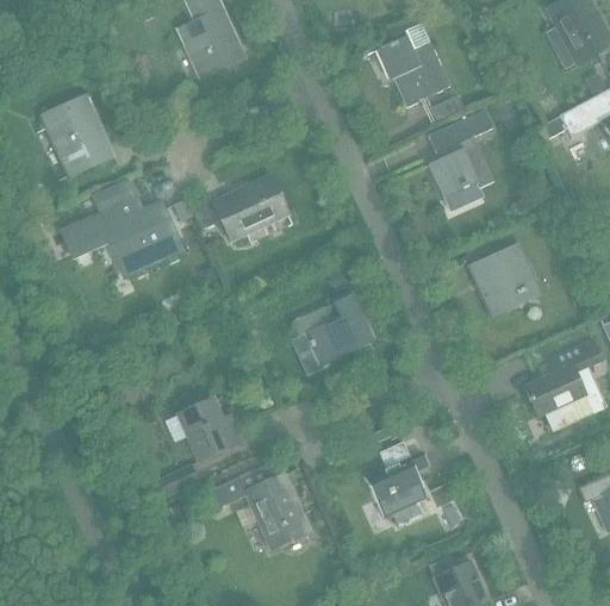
[(186,0),(195,19),(178,27),(200,75),(244,55),(217,0),(186,0)]
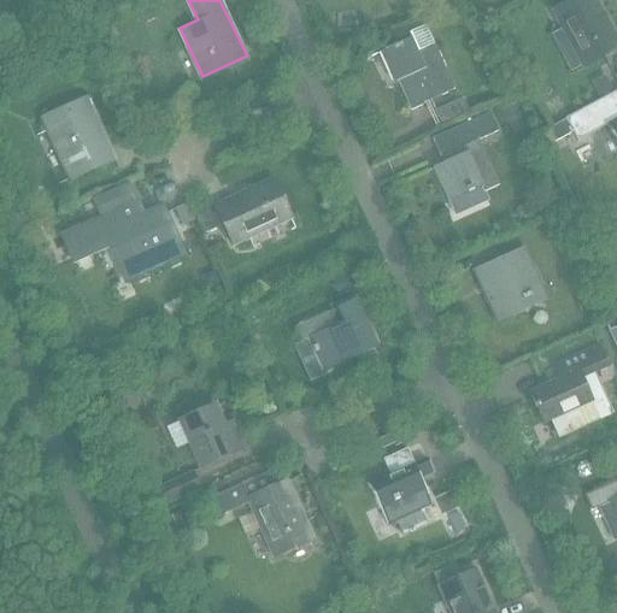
[(583,64),(616,46),(616,35),(598,0),(569,0),(553,9),(583,64)]
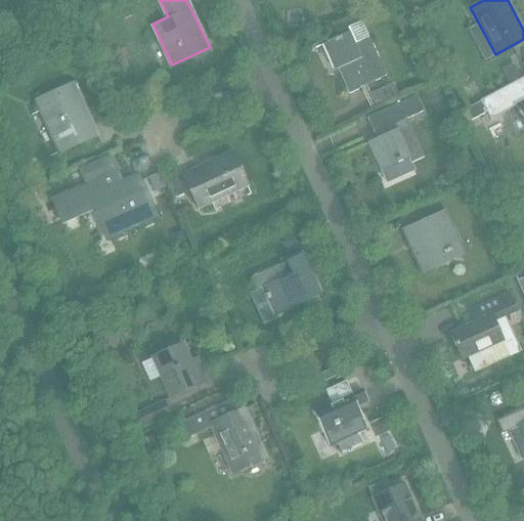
[(348,27),(349,30),(325,41),(348,90),(386,74),(361,20),(348,27)]
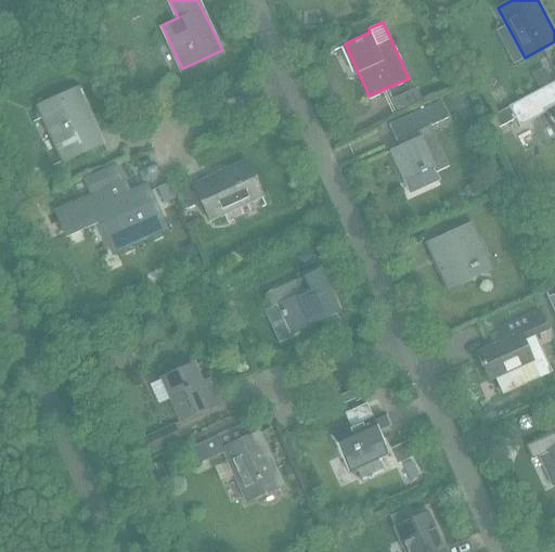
[(554,79),(547,84),(508,104),(519,123),(545,108),(554,126),(554,79)]
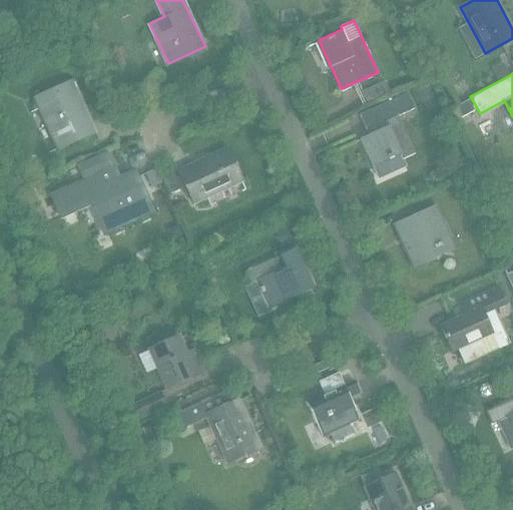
[(58,147),(96,130),(73,79),(35,96),(58,147)]
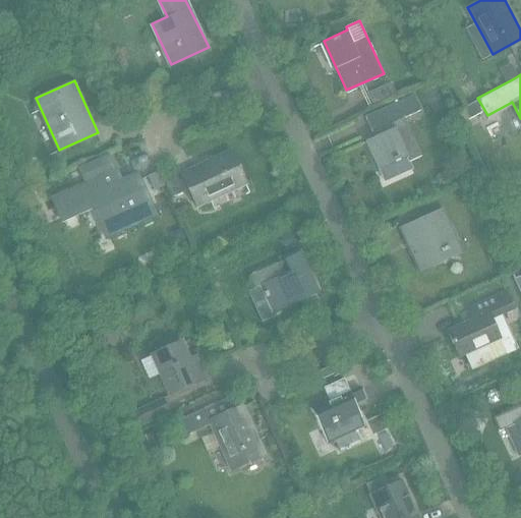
[(390,80),(367,91),(372,103),(396,92),(390,80)]
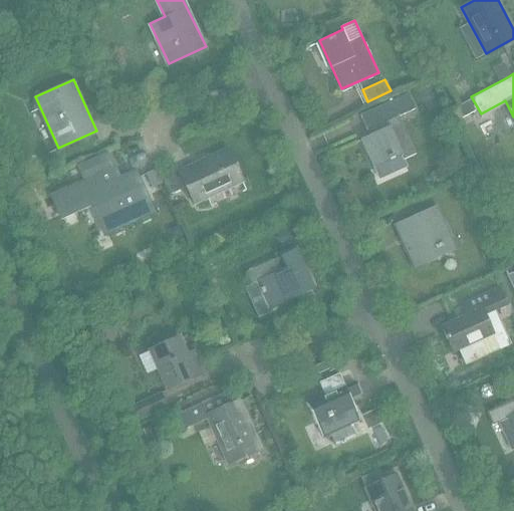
[(403,158),(416,152),(399,113),(415,106),(408,90),(359,112),(366,128),(369,134),(360,138),(373,166),(401,154),(403,158)]
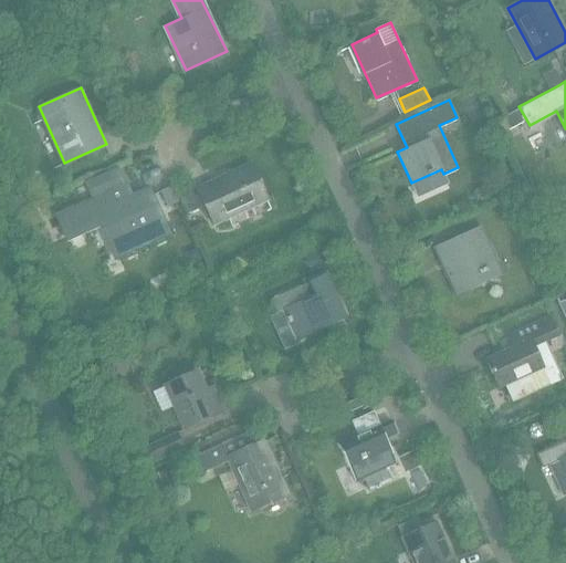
[(213,221),(266,197),(251,162),(197,186),(213,221)]
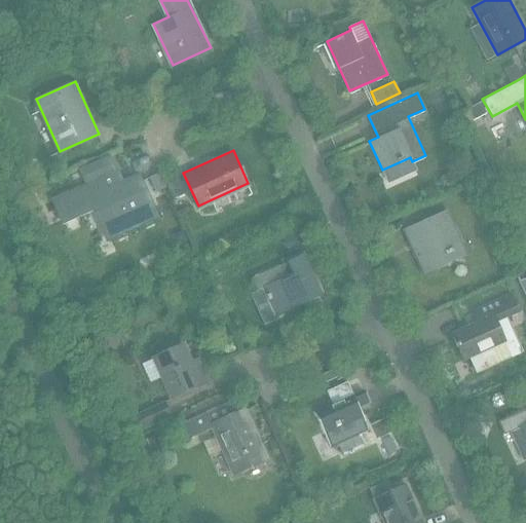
[(87,184),(52,199),(63,222),(92,209),(107,238),(157,216),(138,174),(120,182),(108,156),(80,170),(87,184)]
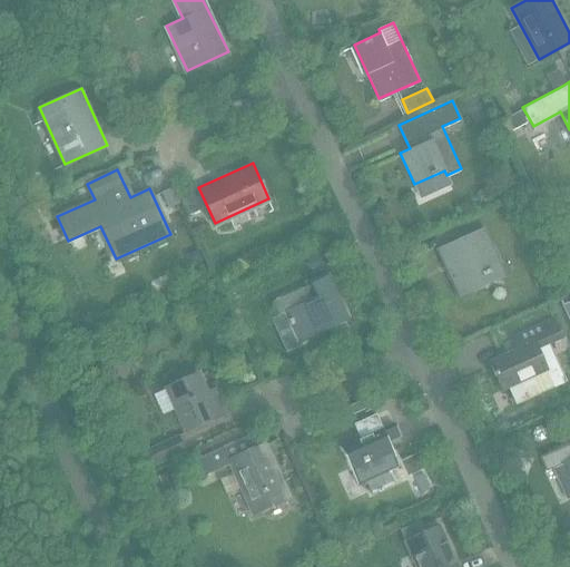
[(468,281),(500,265),(483,227),(438,248),(459,294),(471,289),(468,281)]
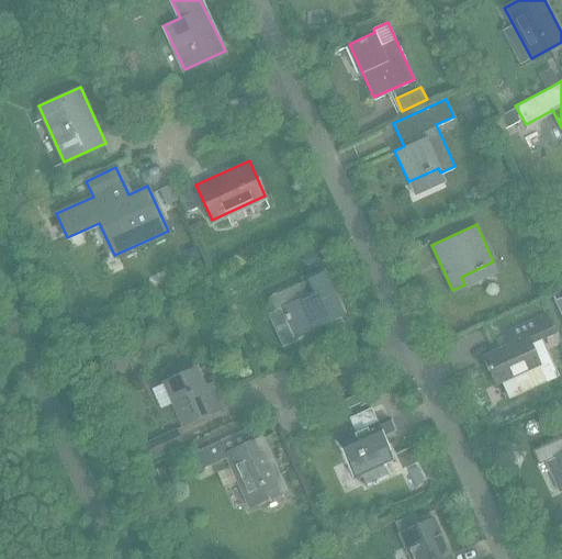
[(319,315),(338,306),(323,271),(268,295),(274,310),(280,308),(293,337),(324,323),(319,315)]
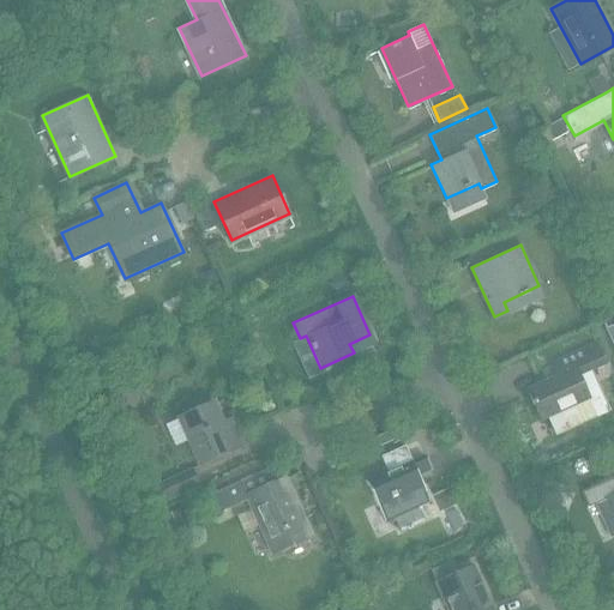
[(558,374),(528,387),(540,416),(548,412),(557,433),(579,423),(571,403),(589,394),(593,404),(606,398),(591,366),(603,360),(595,342),(552,361),(558,374)]
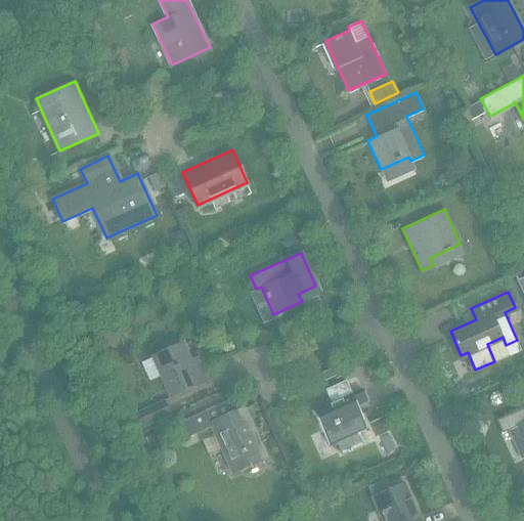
[(153,355),(169,391),(171,395),(208,379),(201,364),(193,367),(182,342),(153,355)]
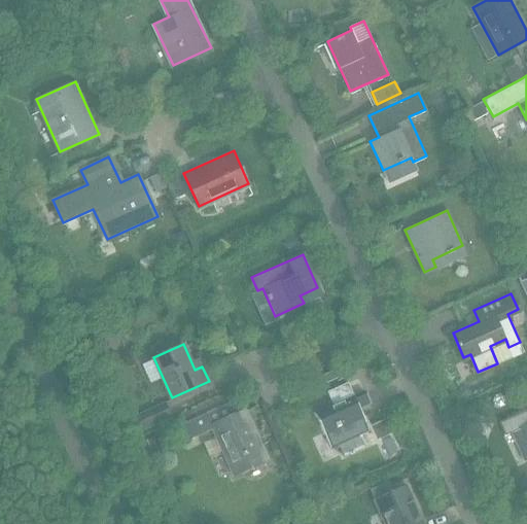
[(332,404),(315,412),(330,447),(370,429),(359,408),(371,403),(363,389),(353,394),(347,381),(326,390),(332,404)]
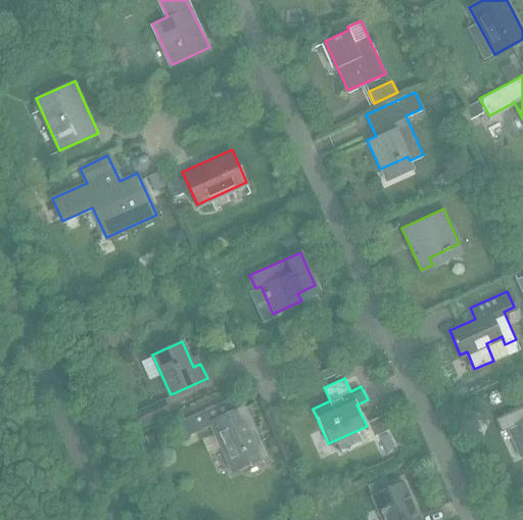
[(134,427),(168,412),(161,397),(128,413),(134,427)]
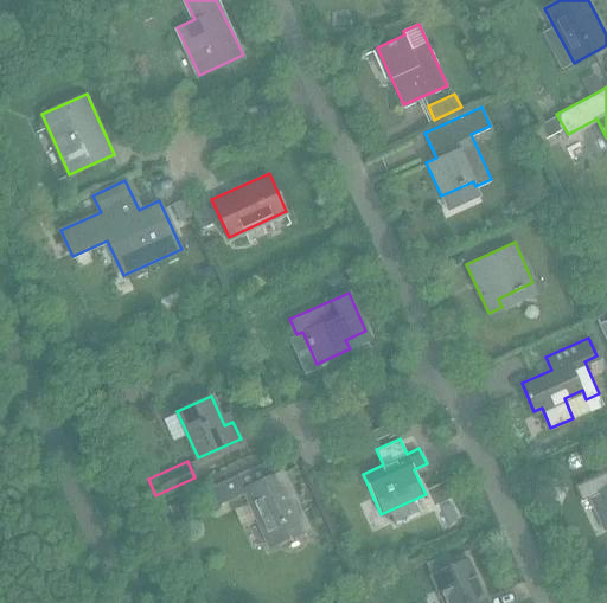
[(606,468),(577,481),(580,499),(588,495),(602,527),(606,525),(606,468)]
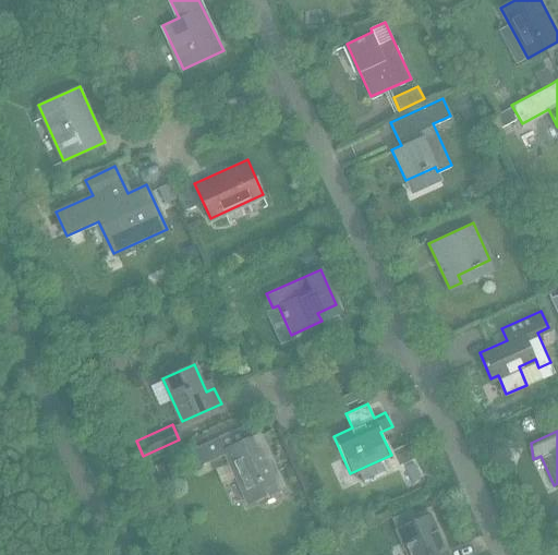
[(247,503),(283,486),(258,434),(223,450),(247,503)]
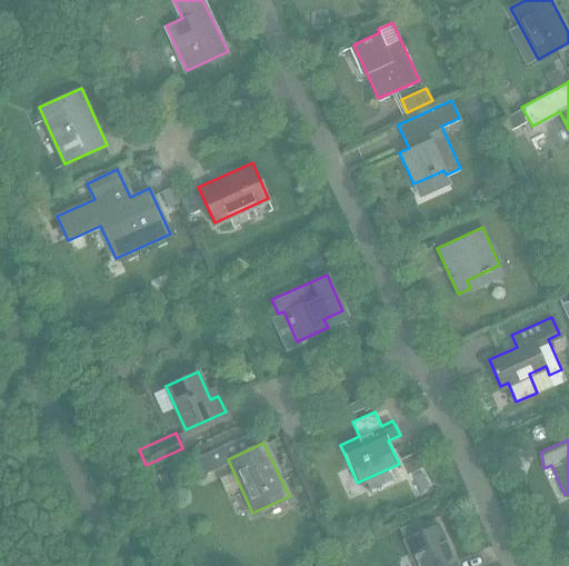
[(223,465),(216,448),(192,459),(199,476),(223,465)]
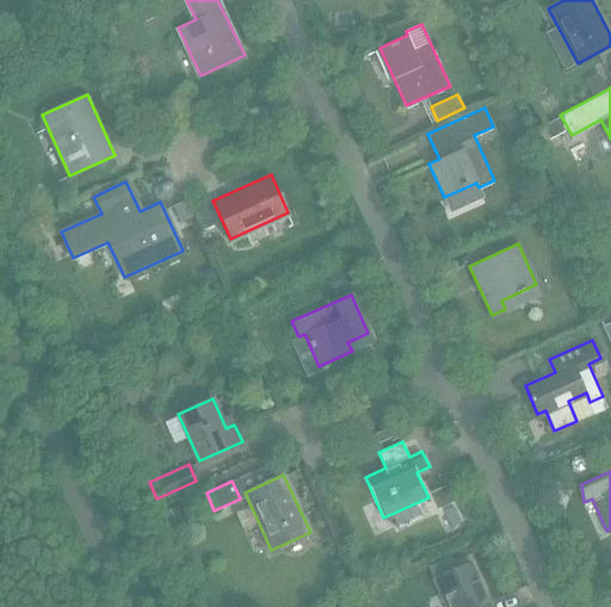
[(449,555),(429,564),(434,577),(433,578),(446,606),(486,606),(481,594),(485,593),(470,562),(455,568),(449,555)]
